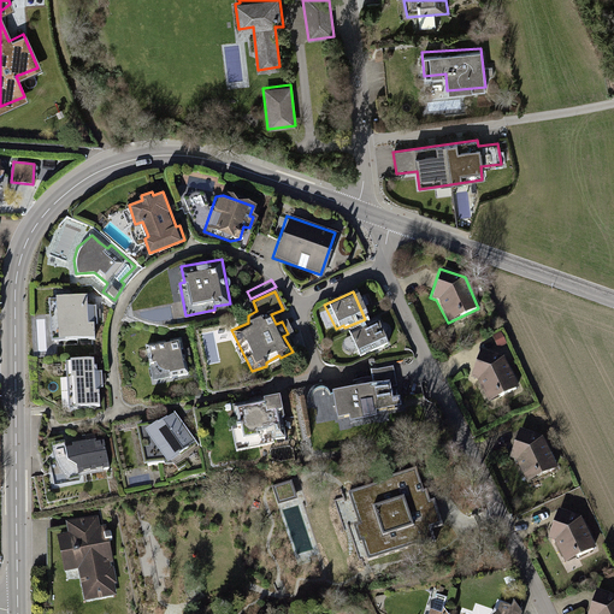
[(88,294),(49,296),(52,340),(96,337),(95,322),(89,322),(88,294)]
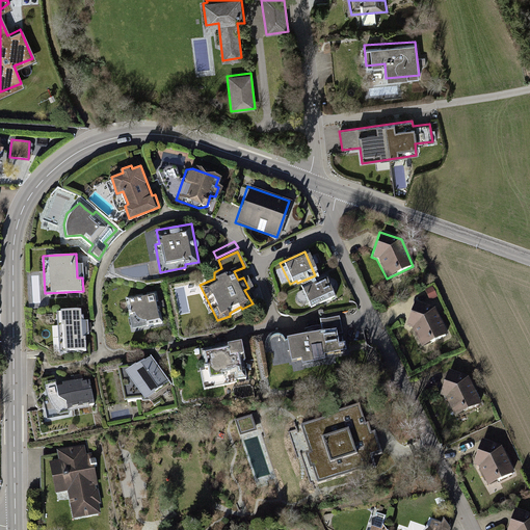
[(297,283),(308,307),(332,296),(322,275),(316,279),(315,275),(297,283)]
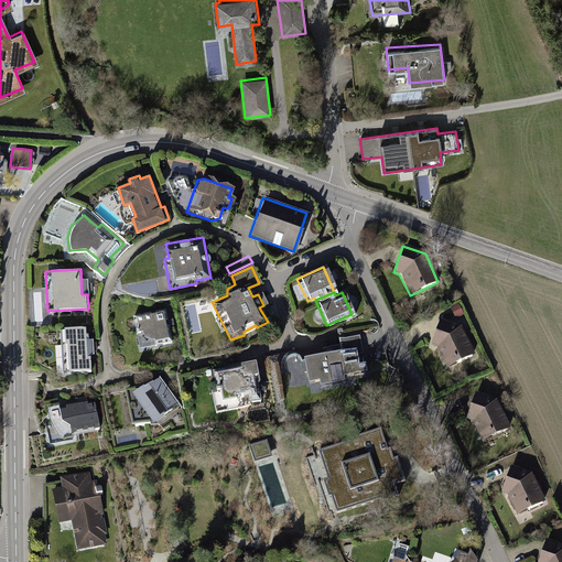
[(166,307),(133,314),(139,348),(173,342),(166,307)]
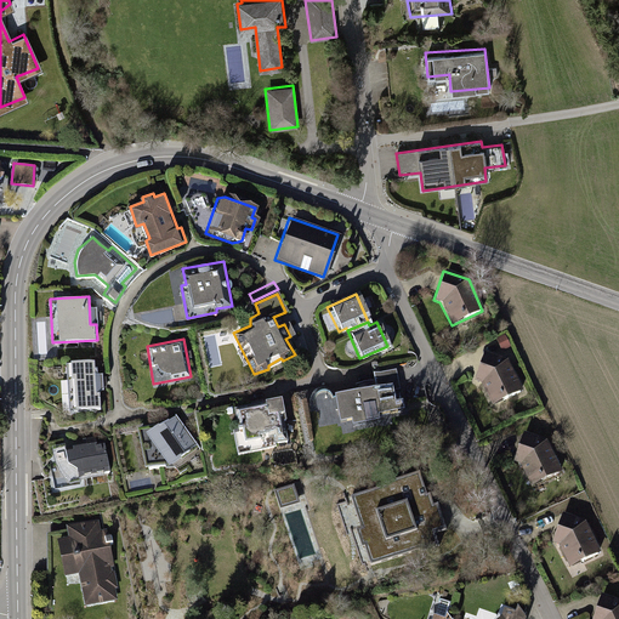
[(482,351),(472,381),(478,384),(489,407),(521,392),(507,359),(482,351)]
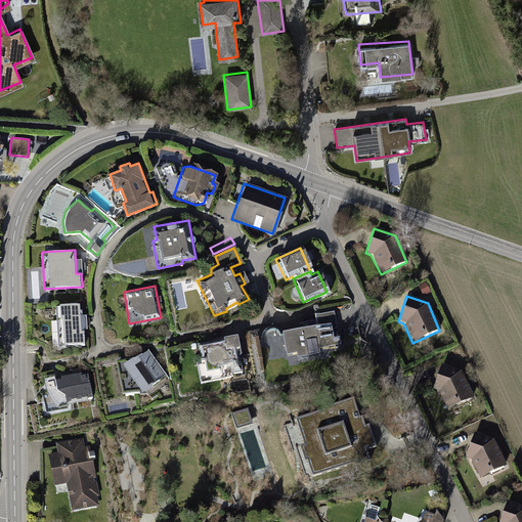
[(81,304),(56,305),(58,345),(85,343),(85,329),(88,329),(87,315),(82,315),(81,304)]
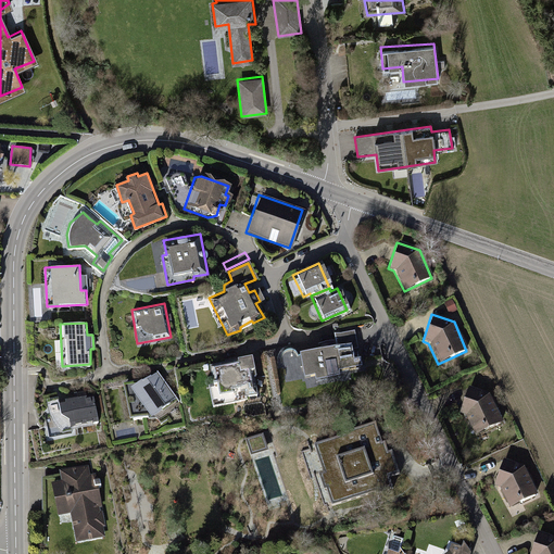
[(335,348),(297,355),(301,377),(311,375),(312,380),(338,375),(337,370),(360,366),(359,357),(353,359),(352,348),(356,347),(352,329),(331,332),(335,348)]
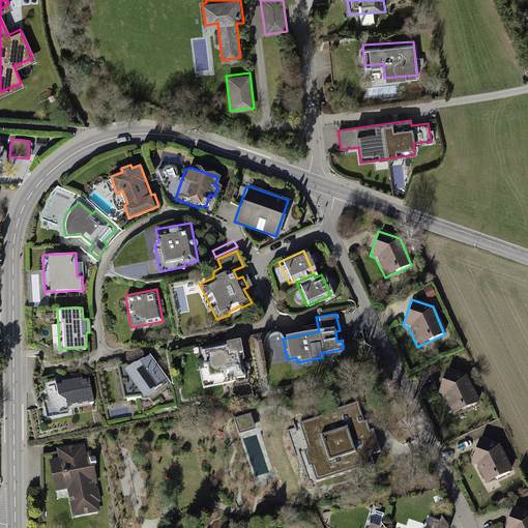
[(241,340),(200,347),(203,364),(199,365),(202,385),(245,378),(241,357),(244,357),(241,340)]
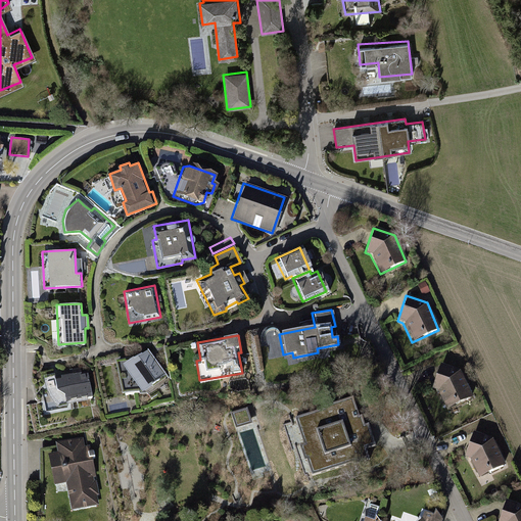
[(148,347),(125,365),(146,392),(169,376),(148,347)]
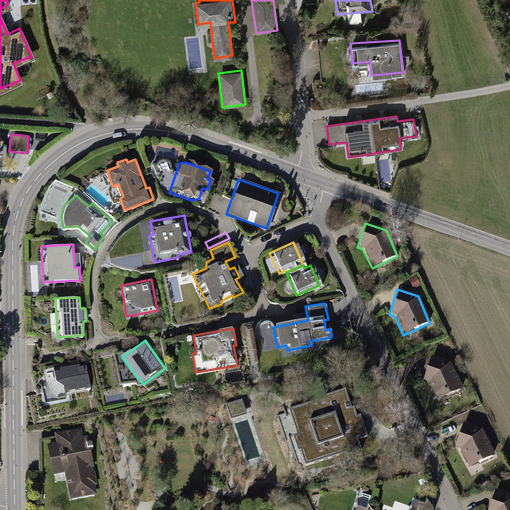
[(429,355),(420,380),(425,382),(435,401),(460,389),(449,362),(429,355)]
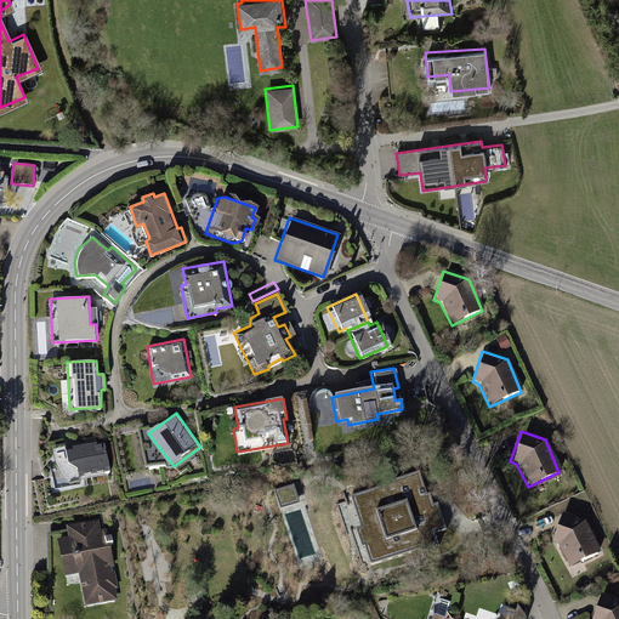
[(64,443),(51,446),(55,464),(50,465),(54,488),(80,483),(79,480),(104,475),(104,471),(111,470),(104,439),(97,441),(96,436),(86,437),(87,444),(66,448),(64,443)]
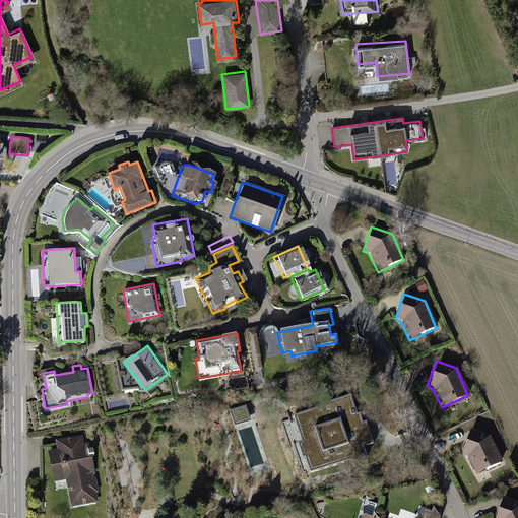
[(348,398),(295,416),(304,442),(299,444),(303,456),(307,455),(312,469),(351,456),(352,458),(365,454),(361,444),(372,441),(366,422),(361,424),(359,415),(354,416),(348,398)]
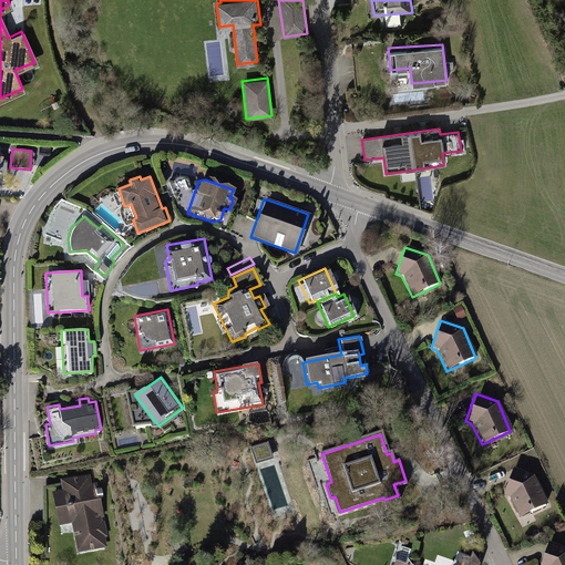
[(267,442),(249,448),(255,464),(273,459),(267,442)]
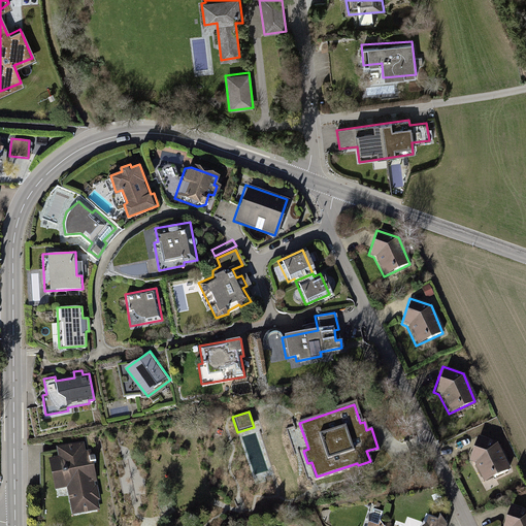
[(477,437),(467,462),(473,464),(483,484),(510,471),(497,445),(477,437)]
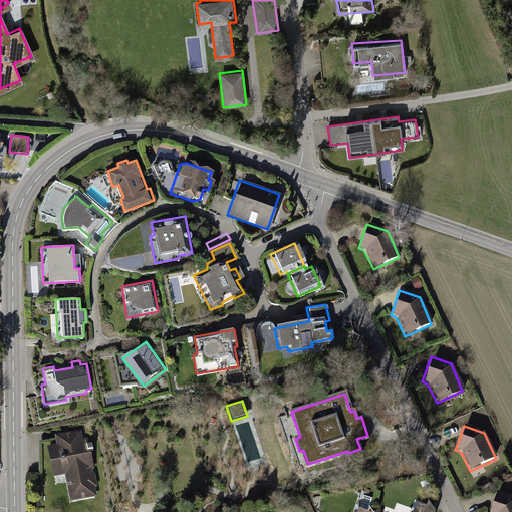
[(80,430),(54,435),(56,444),(47,446),(53,476),(64,474),(70,500),(95,495),(93,486),(95,483),(90,451),(96,450),(94,441),(88,442),(88,438),(83,439),(80,430)]
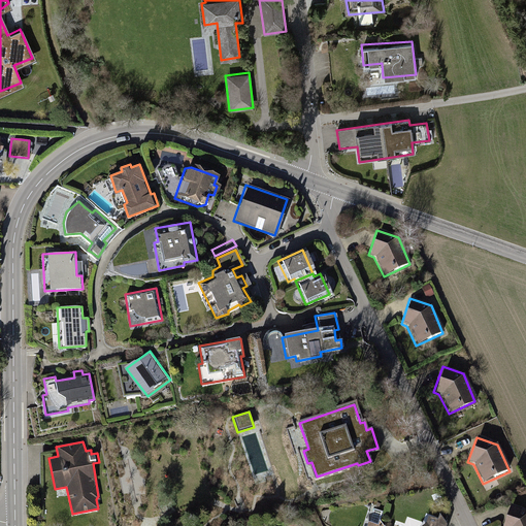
[(525,525),(525,510),(511,504),(502,525),(525,525)]
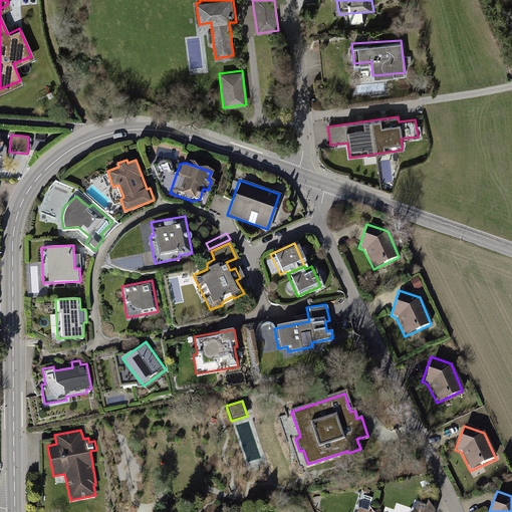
[(372,497),(363,495),(359,511),(373,511),(369,507),(372,497)]
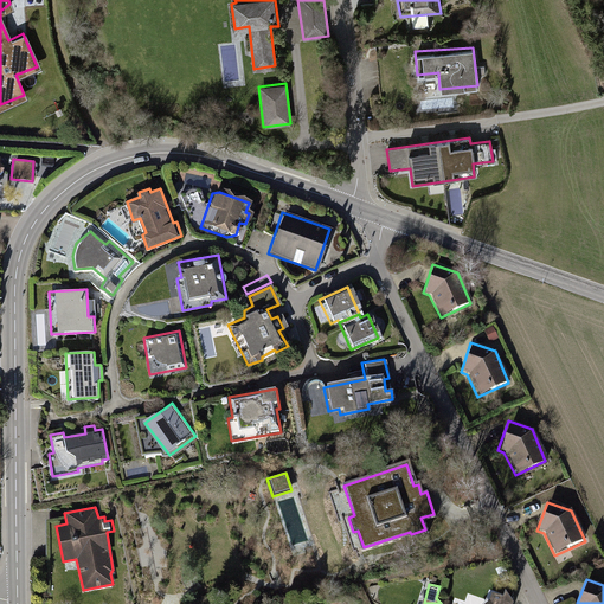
[(502,597),(493,592),(488,603),(512,603),(513,601),(505,590),(502,597)]
